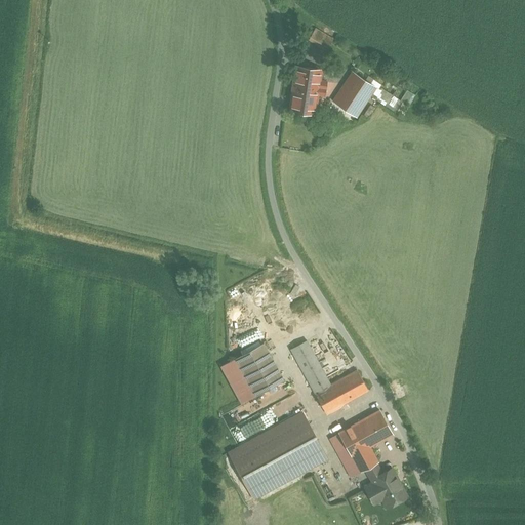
[(332,40),(315,29),(311,37),(328,47),(332,40)]
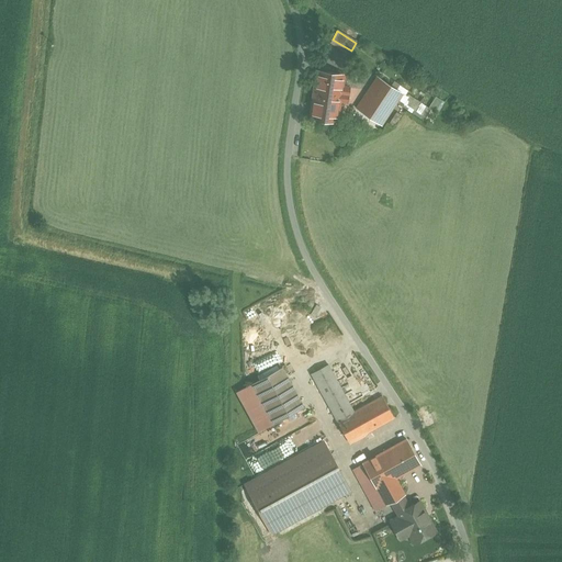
[(344,75),(317,70),(311,117),(310,119),(337,122),(344,75)]
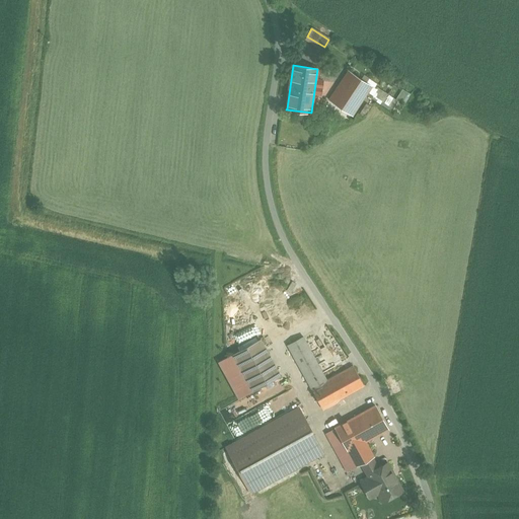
[(372,86),(349,71),(340,85),(329,100),(354,116),(372,86)]
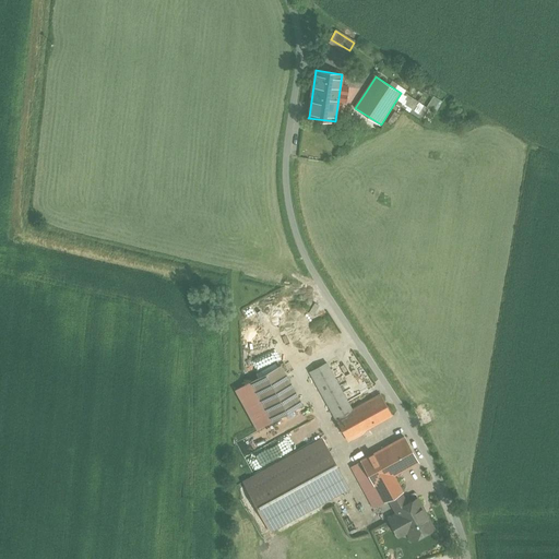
[(353,409),(326,363),(310,371),(336,419),(353,409)]
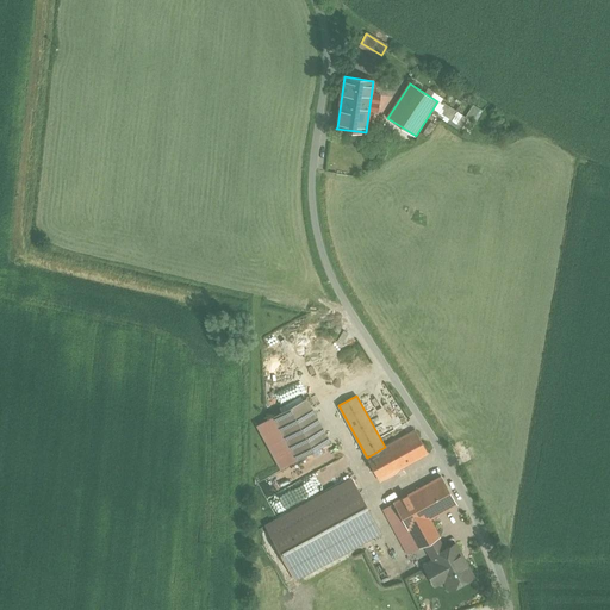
[(306,399),(257,425),(281,468),(329,441),(306,399)]
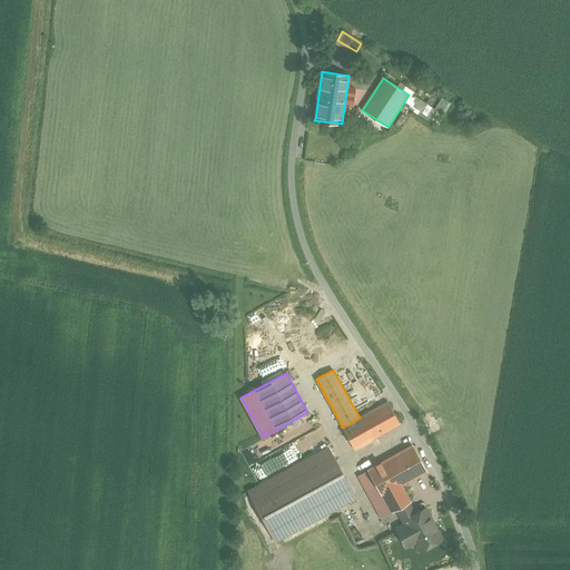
[(343,428),(342,428),(354,449),(362,444),(362,445),(370,441),(370,440),(400,423),(387,402),(360,418),(343,428)]
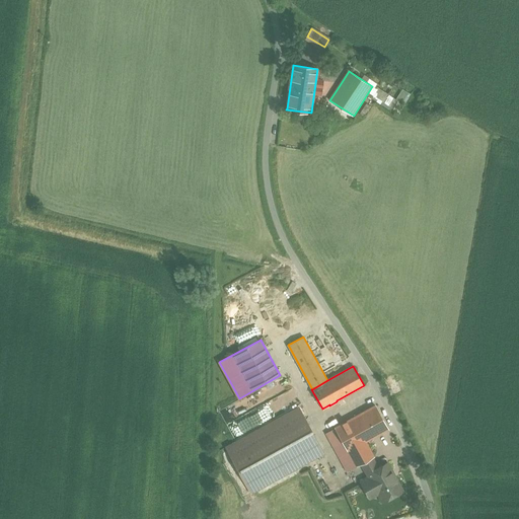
[(375,405),(336,428),(326,433),(348,471),(372,458),(374,457),(365,441),(388,428),(375,405)]
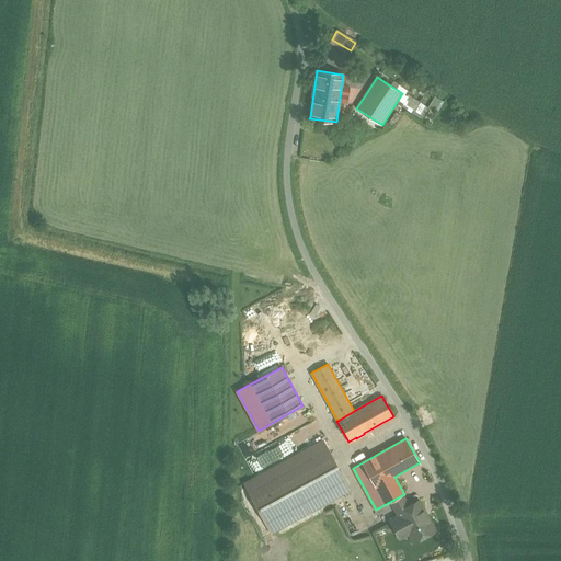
[(322,441),(244,483),(272,533),(329,501),(348,490),(322,441)]
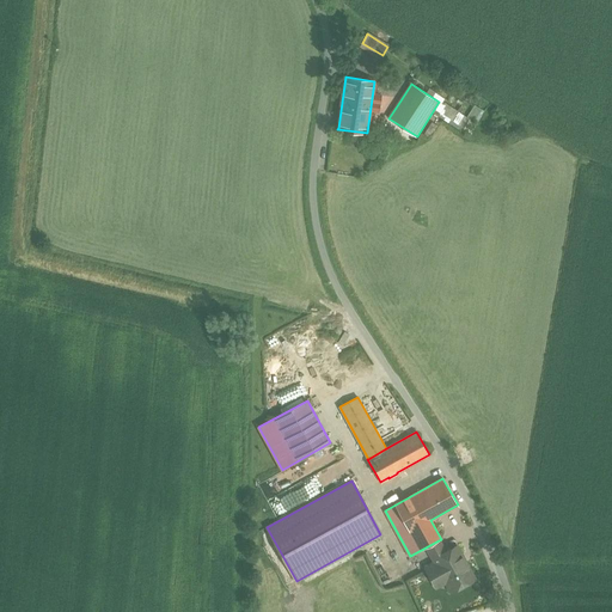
[(457,546),(446,552),(439,540),(426,548),(434,563),(426,567),(433,580),(442,575),(451,591),(475,579),(457,546)]
